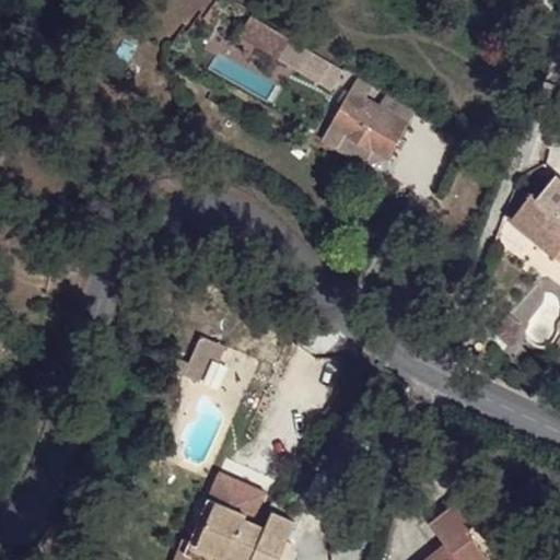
[(252,14),(238,34),(279,58),(290,41),(252,14)]
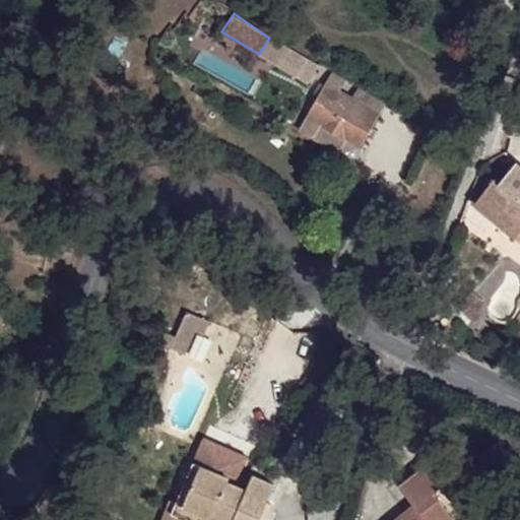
[(259,54),(272,62),(281,45),(269,38),(259,54)]
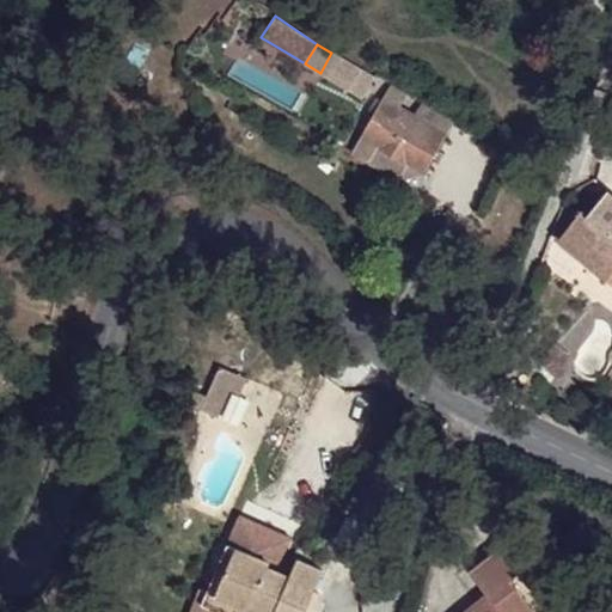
[(331,53),(320,73),(349,90),(361,68),(331,53)]
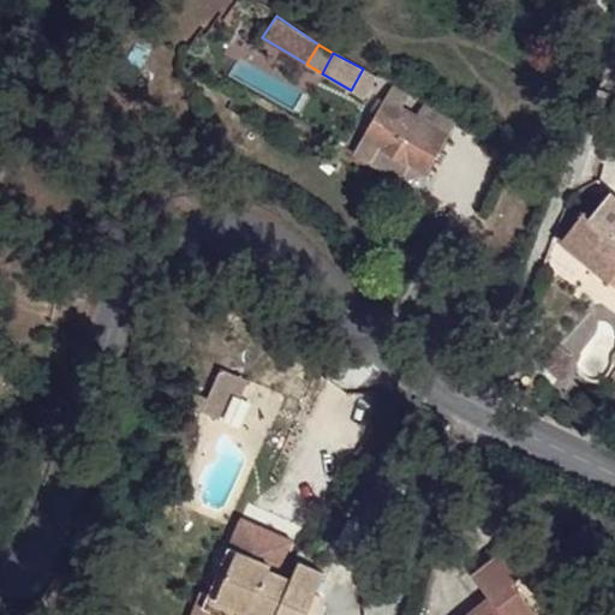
[(363,69),(351,90),(365,99),(380,78),(363,69)]
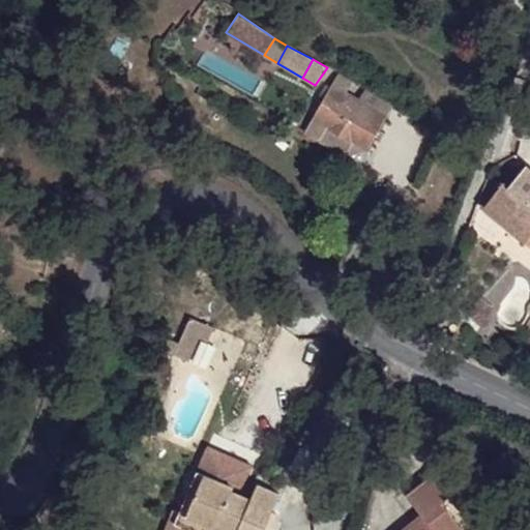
[(336,78),(305,129),(347,154),(355,141),(367,148),(385,116),(365,106),(367,101),(361,97),(358,101),(346,94),(348,89),(344,87),(346,83),(336,78)]
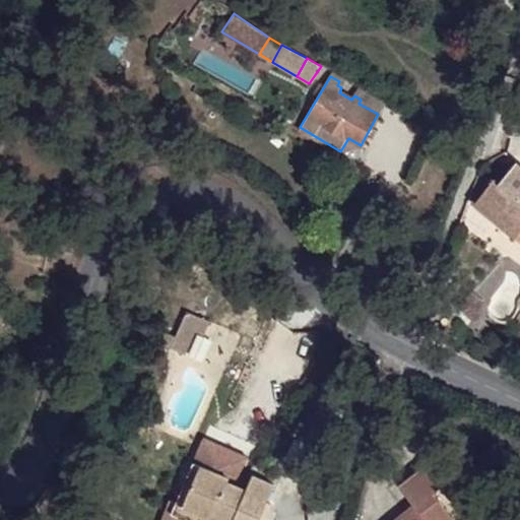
[(385,103),(360,87),(354,95),(361,100),(359,104),(378,114),(385,103)]
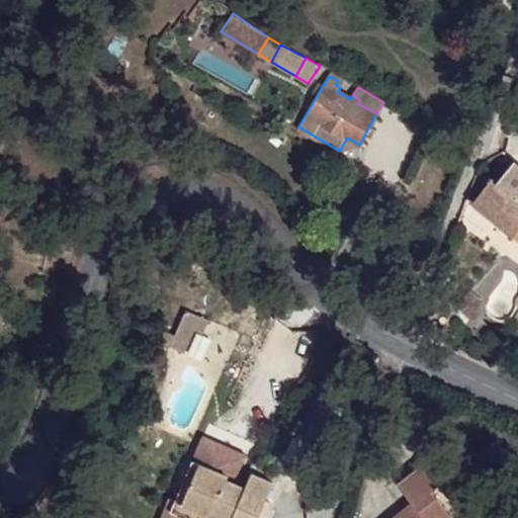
[(517,163),(515,161),(498,181),(517,197),(517,163)]
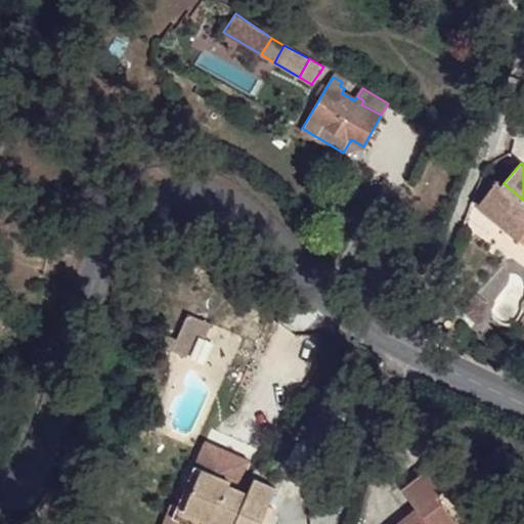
[(497,179),(479,204),(523,239),(523,200),(504,183),(497,179)]
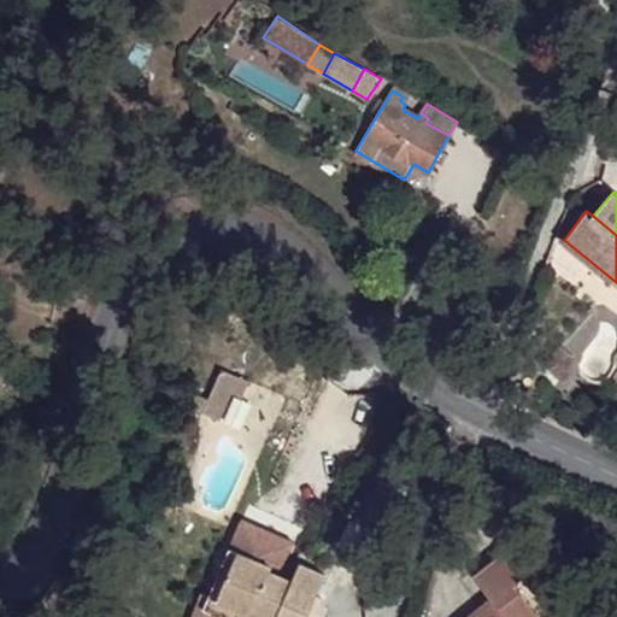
[(574,356),(562,345),(544,363),(564,382),(574,370),(574,356)]
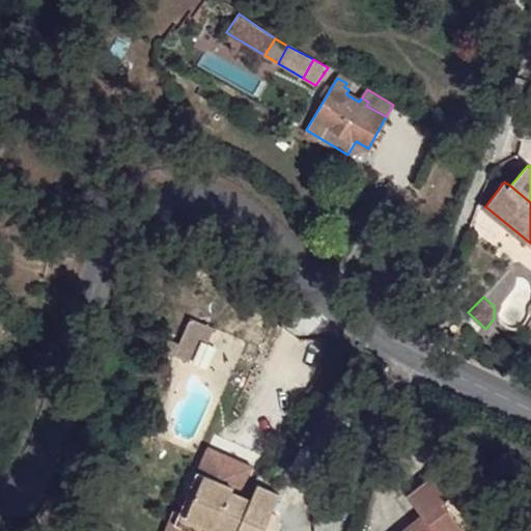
[(179,342),(174,354),(189,361),(199,338),(207,341),(215,327),(191,316),(179,342)]
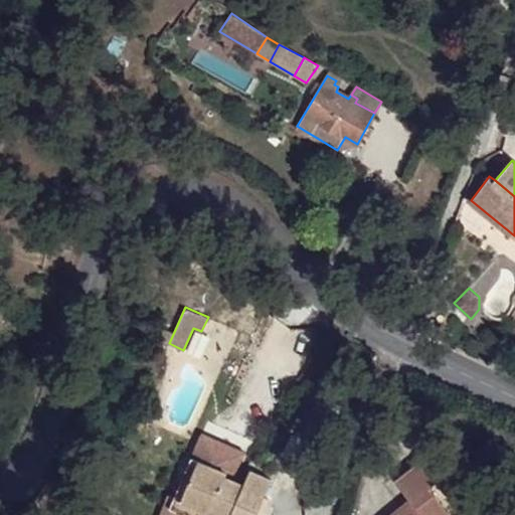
[(174,332),(165,328),(160,339),(169,343),(174,332)]
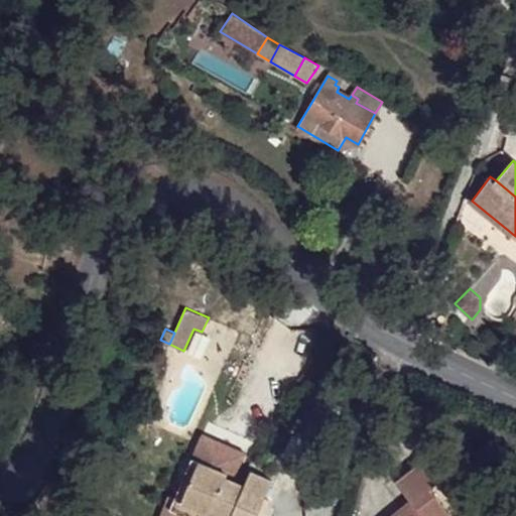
[(267,434),(261,449),(275,445),(277,438),(267,434)]
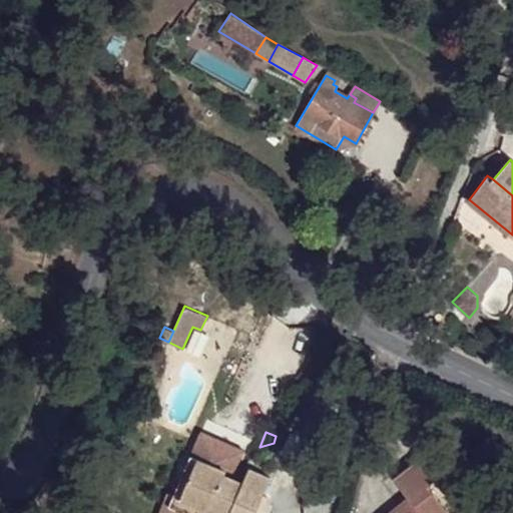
[(210,512),(208,512),(180,500),(198,458),(191,456),(169,506),(184,512),(210,512)]
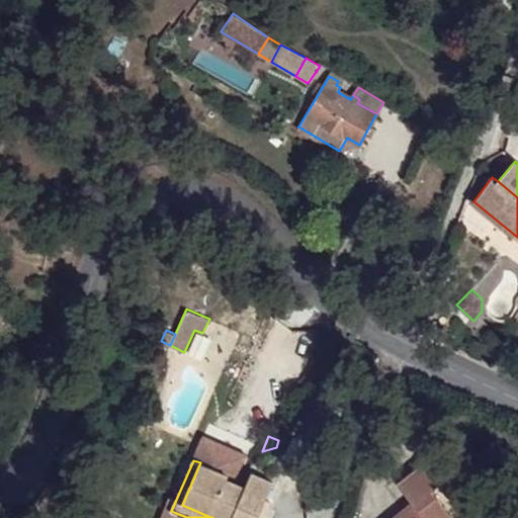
[(200,462),(182,505),(210,517),(213,510),(232,517),(258,517),(274,482),(253,472),(246,488),(227,479),(229,476),(200,462)]
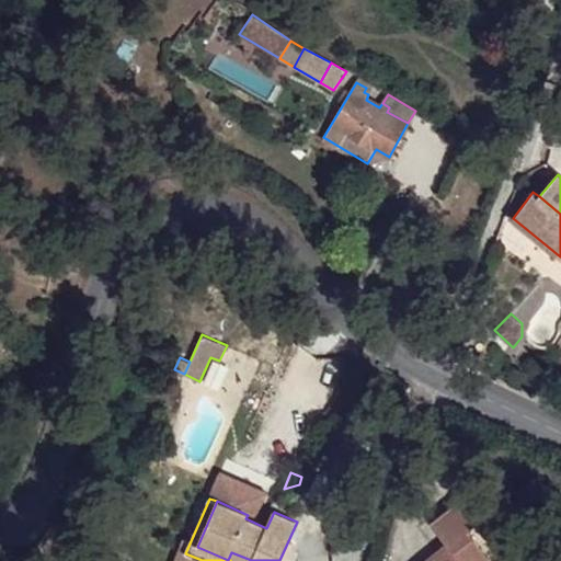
[(491,560),(469,531),(477,526),(459,503),(432,525),(448,545),(426,560),(491,560)]
